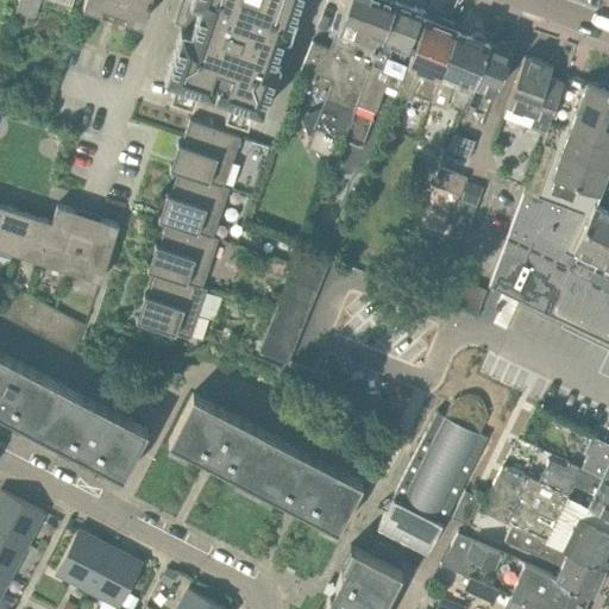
[(19,0),(18,4),(38,10),(39,0),(19,0)]
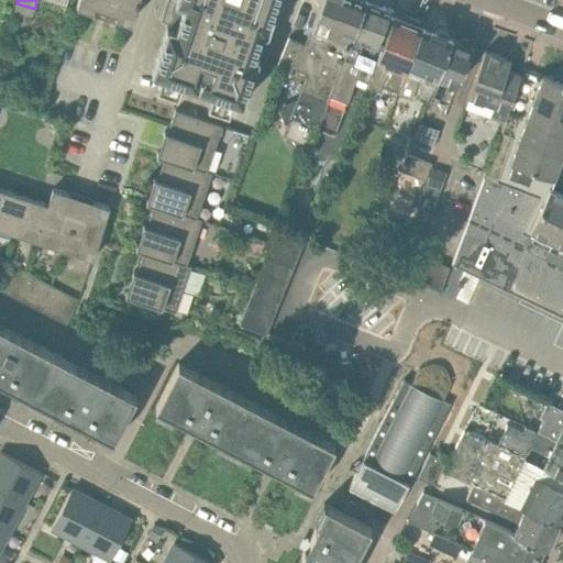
[(138,0),(77,0),(77,4),(131,22),(138,0)]
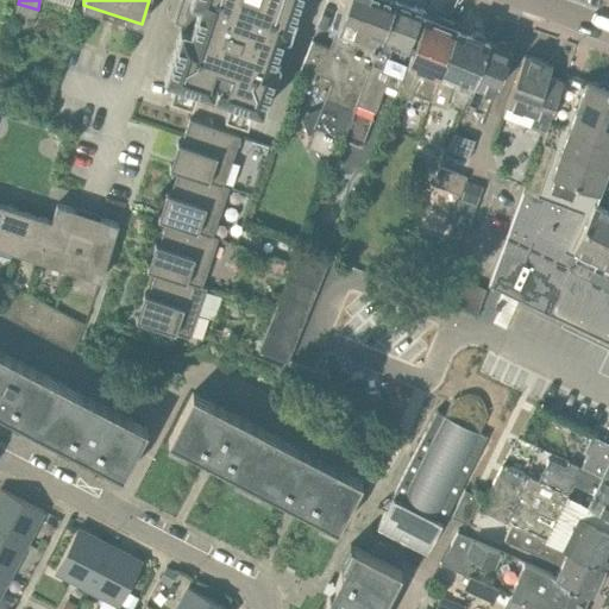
[(189,0),(190,1),(182,27),(181,27),(164,76),(165,76),(165,77),(262,111),(263,110),(264,110),(281,61),(280,61),(280,60),(277,58),(286,33),(288,35),(288,33),(289,35),(301,0),(189,0)]
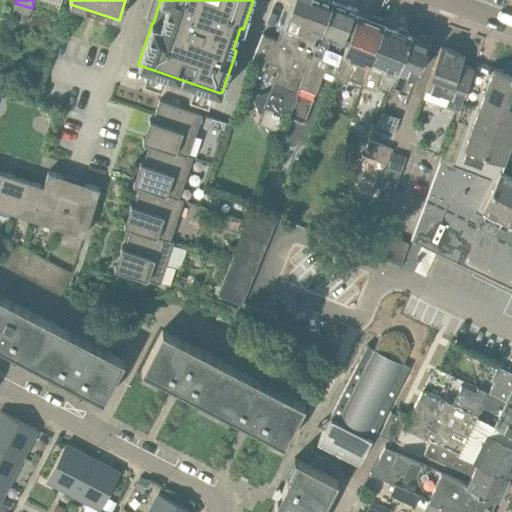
[(310,61),(334,0),(332,0),(292,0),(277,40),(263,34),(252,62),(264,67),(266,62),(279,67),(264,107),(265,107),(259,124),(282,132),(287,118),(310,62),(310,61)]
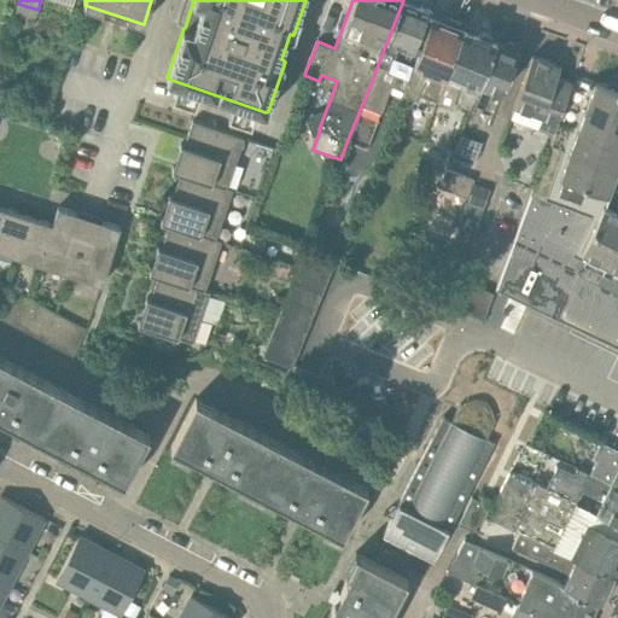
[(403,89),(431,17),(432,15),(431,13),(431,12),(430,11),(403,0),(374,74),(374,75),(347,143),(366,150),(391,85),(403,89)]
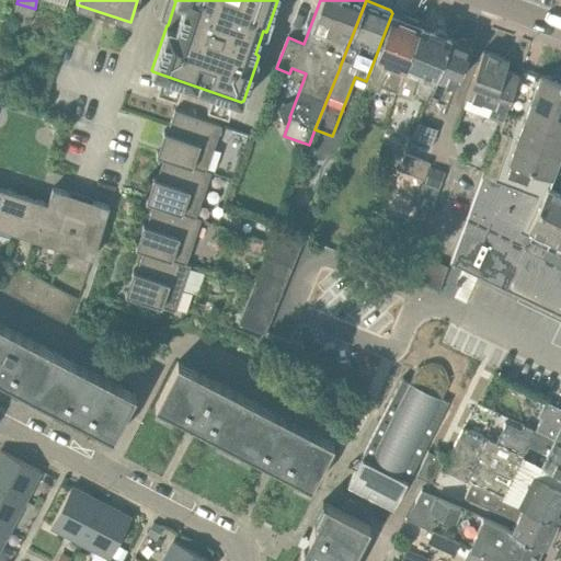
[(397,91),(422,27),(416,25),(419,22),(404,15),(402,20),(391,15),(366,81),(365,84),(380,90),(381,86),(397,91)]
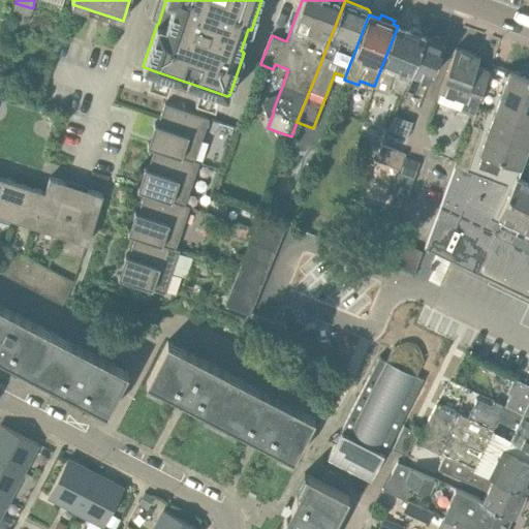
[(390,83),(404,88),(424,36),(422,35),(421,30),(413,27),(409,30),(398,26),(374,86),(386,91),(390,83)]
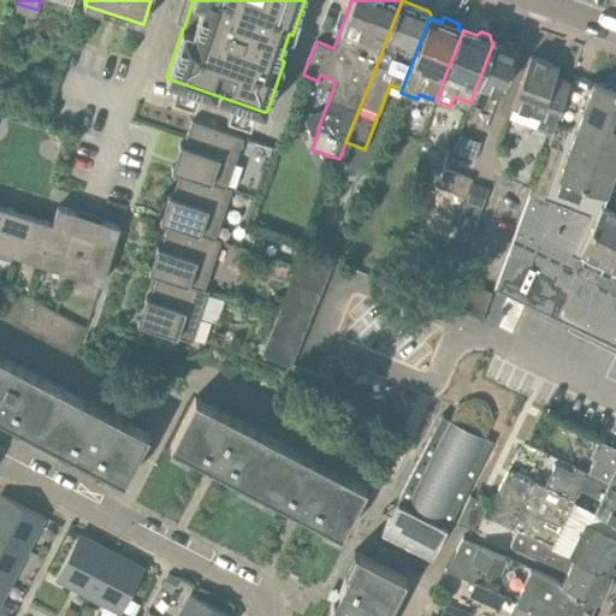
[(493,42),(471,102),(486,108),(493,88),(502,92),(517,52),(513,49),(513,45),(507,42),(502,46),(493,42)]
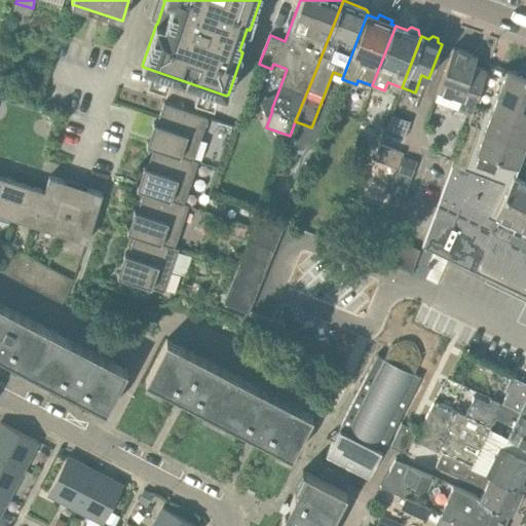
[(471,113),(479,89),(486,70),(474,66),(477,57),(453,48),(438,90),(435,100),(457,108),(457,109),(471,113)]
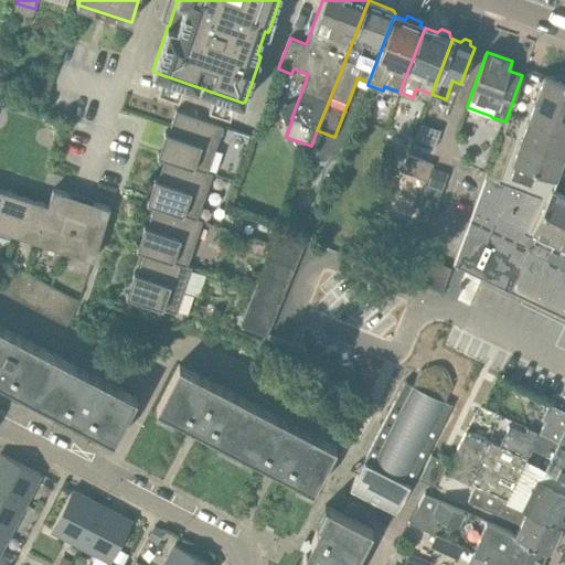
[(454,265),(460,267),(564,318),(564,194),(552,189),(553,188),(552,188),(555,179),(556,179),(556,178),(555,178),(563,158),(564,158),(564,157),(564,151),(564,84),(555,81),(555,80),(525,68),(518,89),(505,123),(454,265)]
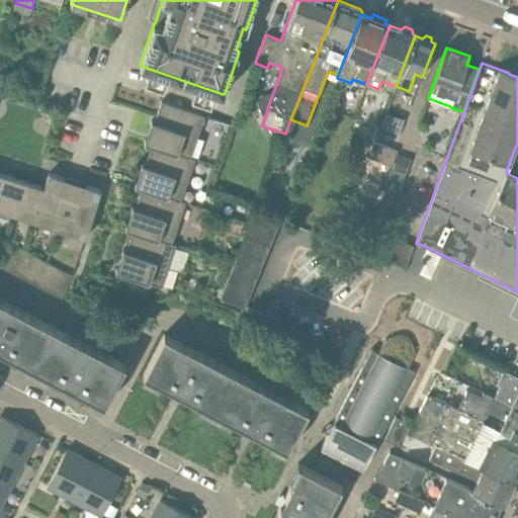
[(144,144),(151,146),(190,158),(204,116),(161,101),(154,122),(151,121),(150,124),(153,125),(148,141),(145,140),(144,144)]
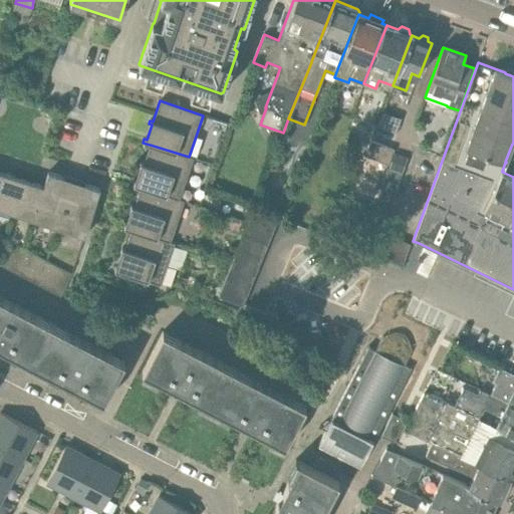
[(365,157),(389,165),(394,151),(370,142),(365,157)]
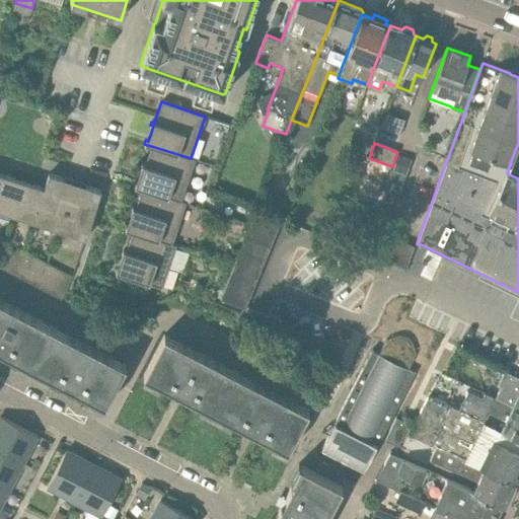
[(135,187),(142,189),(181,201),(196,159),(191,158),(151,146),(145,165),(142,164),(141,168),(144,169),(139,184),(136,183),(135,187)]
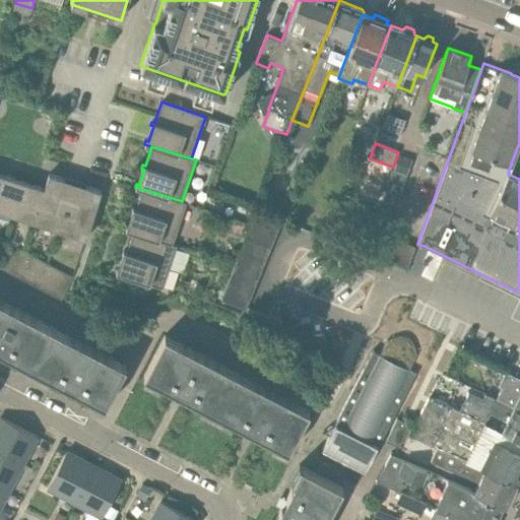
[(412,159),(398,155),(393,172),(406,177),(412,159)]
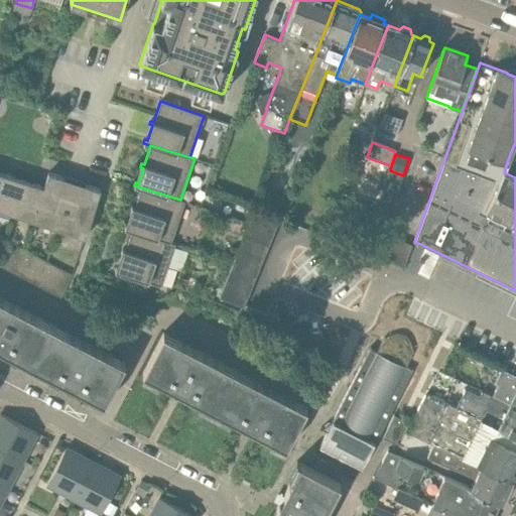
[(0,210),(85,238),(101,190),(48,173),(43,187),(0,173),(0,210)]
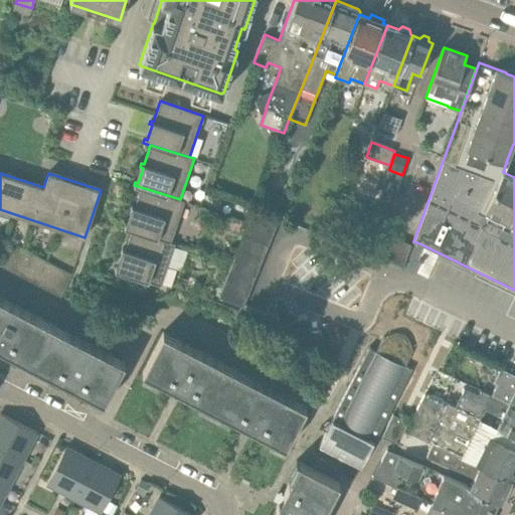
[(184,201),(180,199),(141,187),(134,207),(131,205),(130,209),(133,210),(128,225),(125,224),(124,227),(132,230),(170,242),(184,201)]
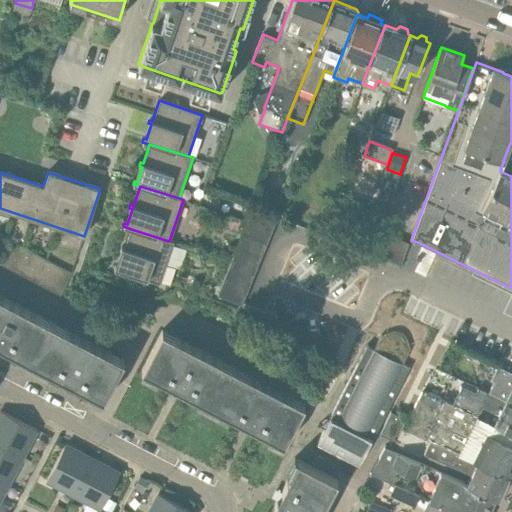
[(247,222),(272,232),(277,219),(252,209),(247,222)]
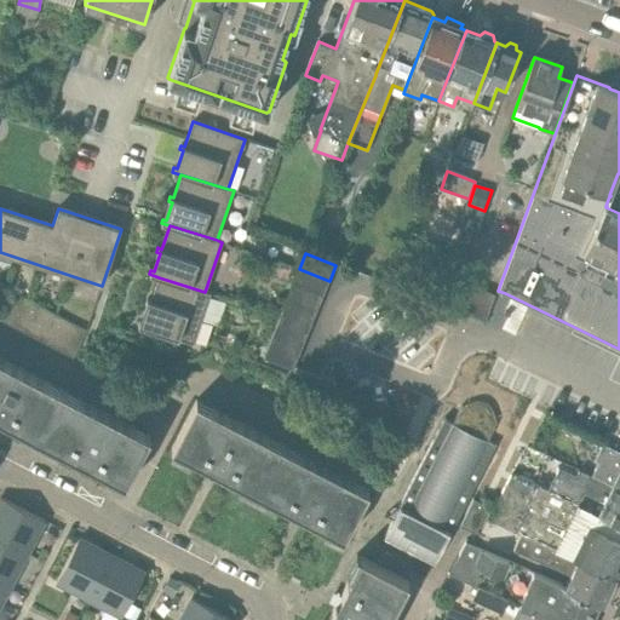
[(293,283),(323,296),(329,281),(299,269),(293,283)]
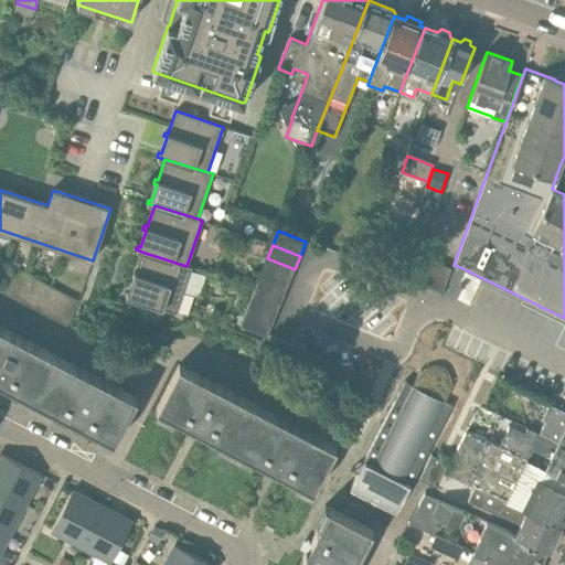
[(192,267),(187,266),(145,253),(137,274),(134,273),(132,276),(136,277),(130,295),(127,294),(126,297),(177,313),(192,267)]
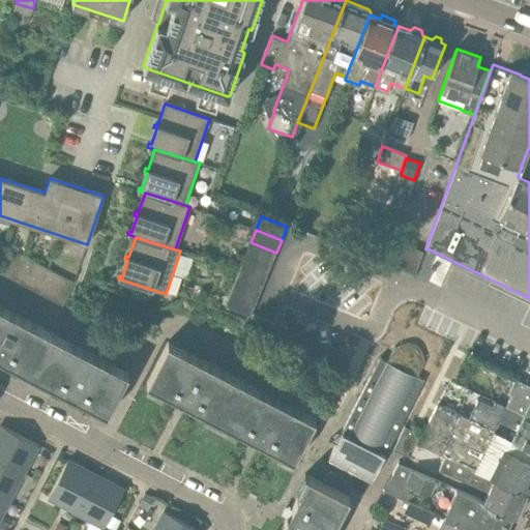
[(414,276),(422,255),(409,249),(409,247),(391,240),(384,263),(395,267),(401,270),(414,276)]
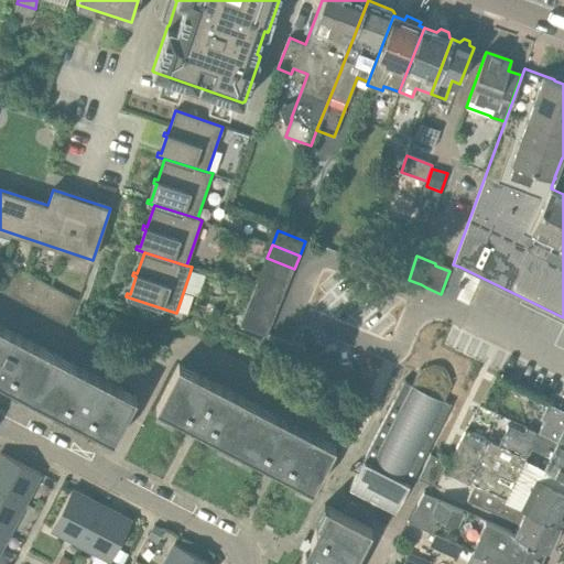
[(261,271),(289,282),(294,269),(267,258),(261,271)]
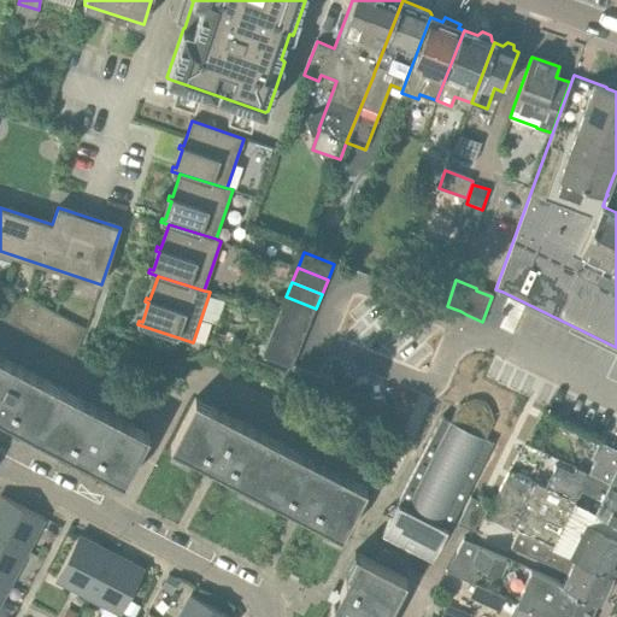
[(12,289),(0,312),(0,318),(72,356),(87,328),(12,289)]
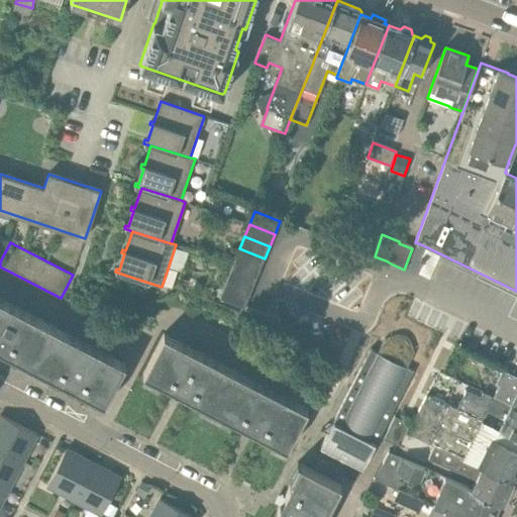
[(234,262),(260,272),(265,259),(239,248),(234,262)]
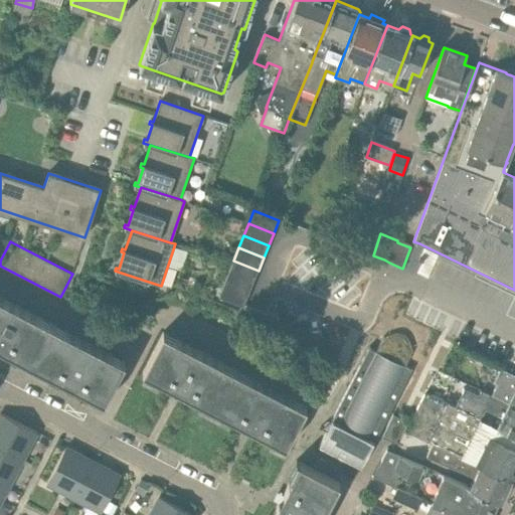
[(228,273),(253,283),(259,271),(233,261),(228,273)]
